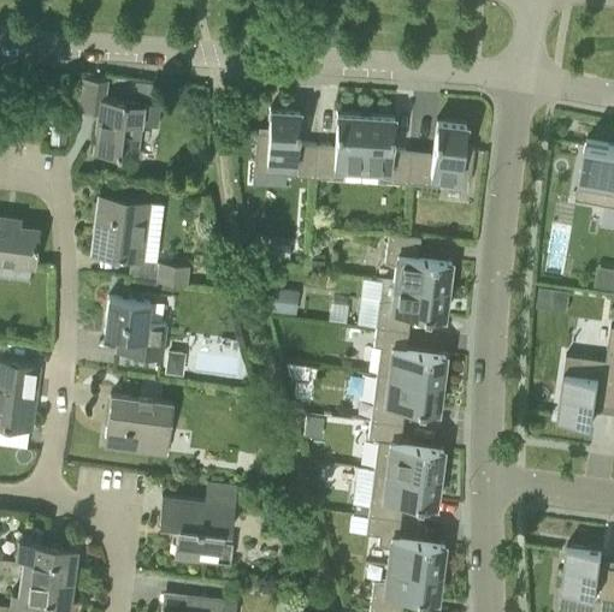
[(82,79),(77,112),(98,114),(93,154),(139,160),(143,125),(158,126),(159,108),(146,106),(107,101),(110,82),(82,79)]
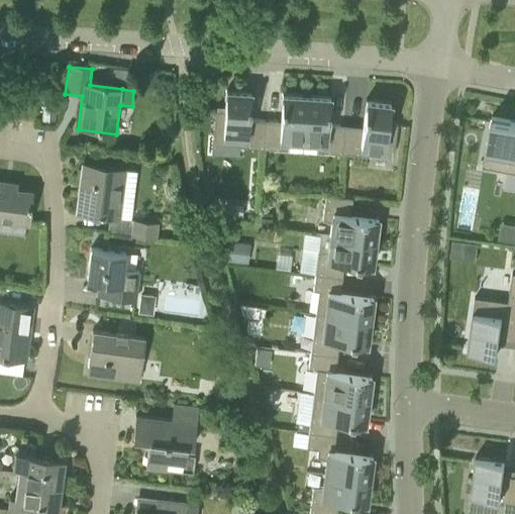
[(265,150),(267,123),(250,122),(252,94),(228,93),(226,112),(216,112),(215,139),(216,139),(216,137),(238,138),(240,148),(255,149),(265,150)]
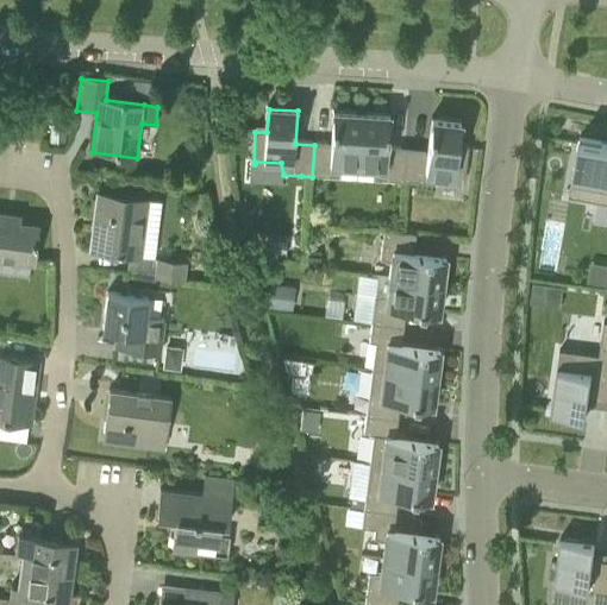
[(360,168),(363,115),(335,113),(332,146),(314,145),(312,177),(340,178),(343,168),(360,168)]
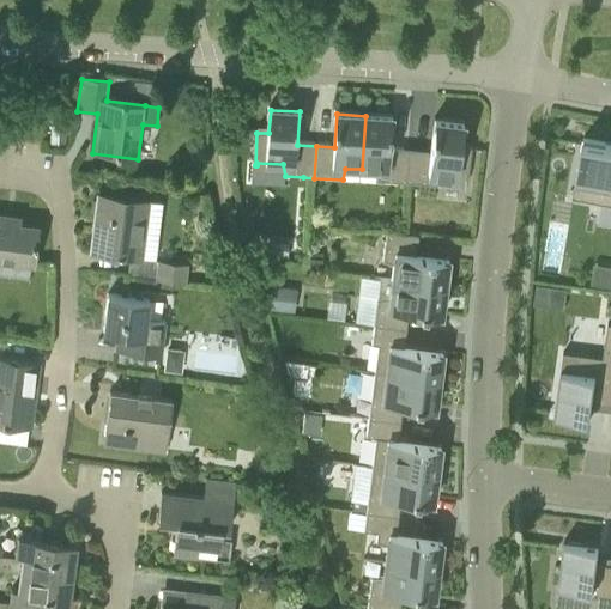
[(366,116),(362,169),(379,170),(380,182),(409,184),(411,152),(410,152),(392,151),(393,117),(366,116)]
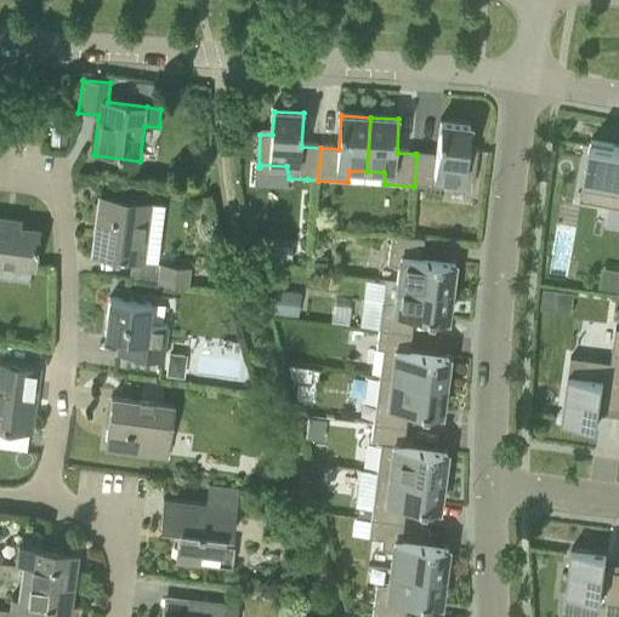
[(416,154),(414,187),(443,190),(444,190),(448,178),(473,181),(473,184),(476,184),(480,152),(469,149),(471,126),(442,123),(437,156),(416,154)]
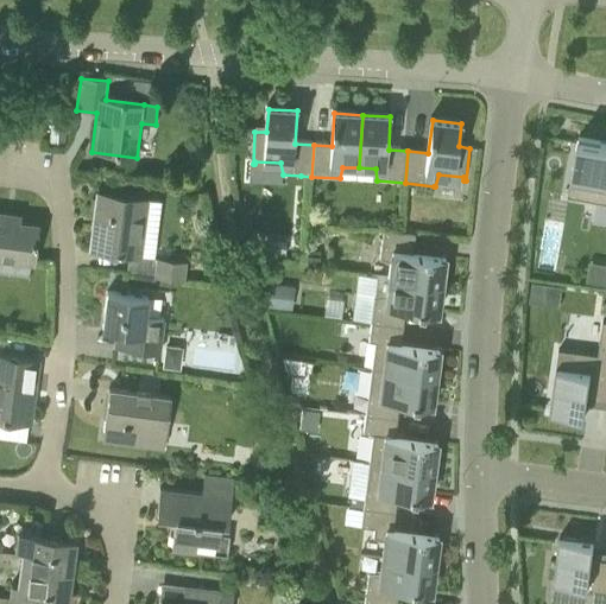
[(581,139),(570,198),(605,204),(605,144),(587,140),(581,139)]
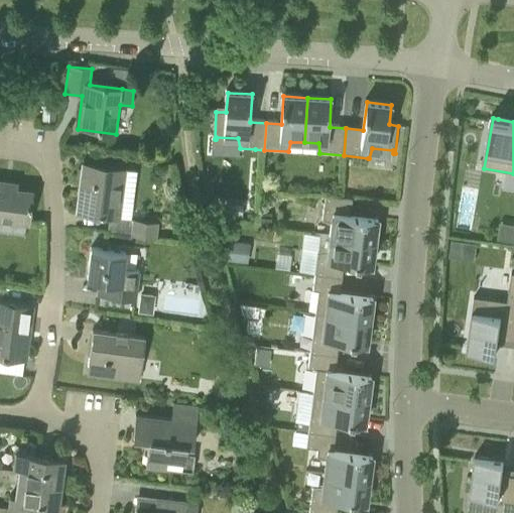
[(84,165),(77,215),(110,219),(121,220),(123,203),(135,205),(139,173),(127,171),(84,165)]
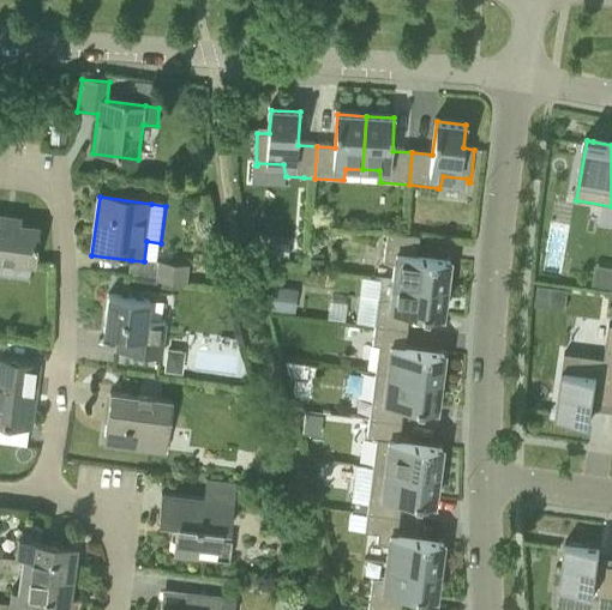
[(3,263),(12,264),(33,266),(35,249),(36,249),(39,230),(19,228),(21,221),(0,217),(0,264),(3,265),(3,263)]
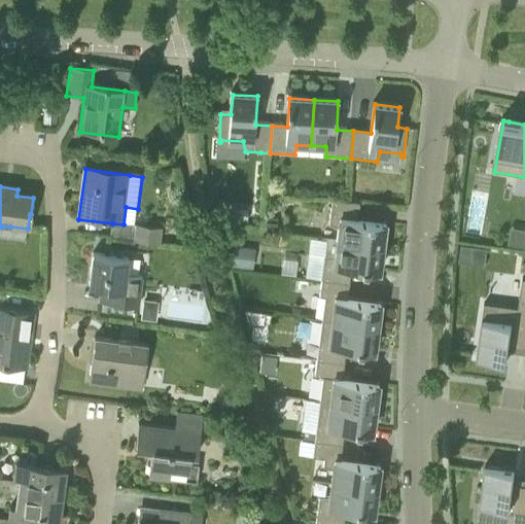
[(338,242),(384,248),(387,224),(359,220),(361,205),(334,202),(330,225),(340,229),(338,242)]
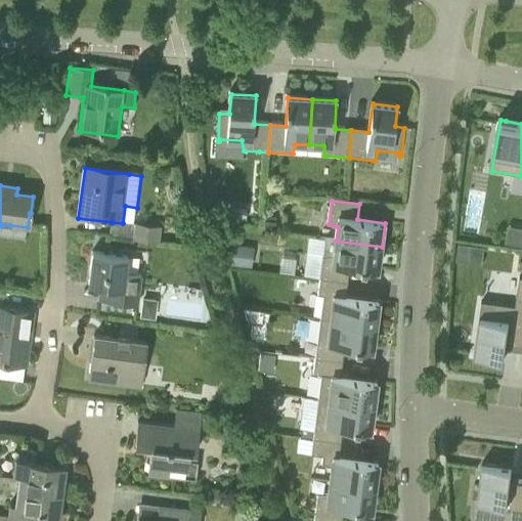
[(135,224),(132,241),(161,245),(163,229),(163,228),(135,224)]
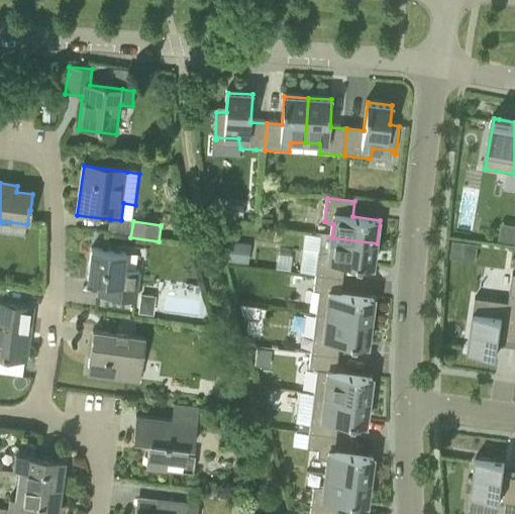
[(514,226),(505,225),(503,238),(514,240),(514,226)]
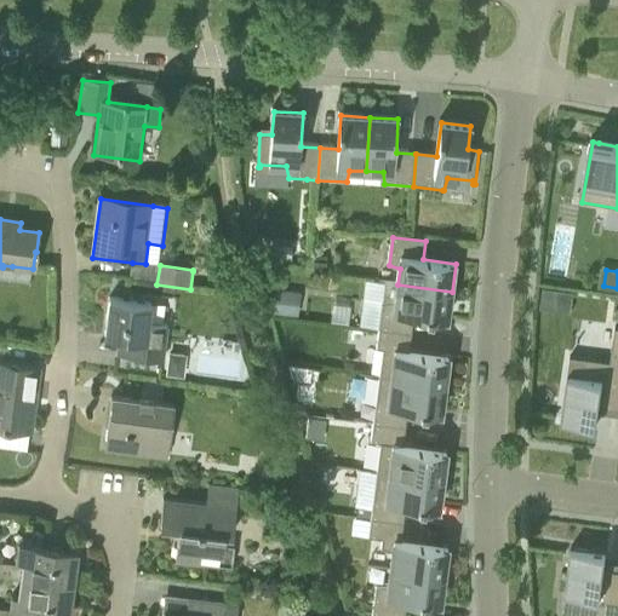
[(452,292),(398,285),(396,301),(384,303),(381,330),(412,335),(415,316),(448,321),(452,292)]
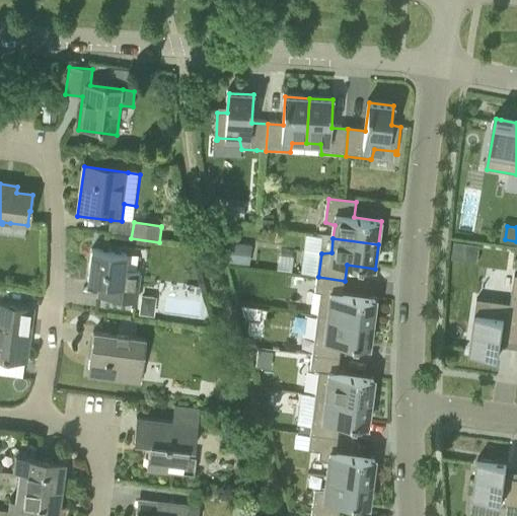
[(456,258),(482,261),(484,243),(458,240),(456,258)]
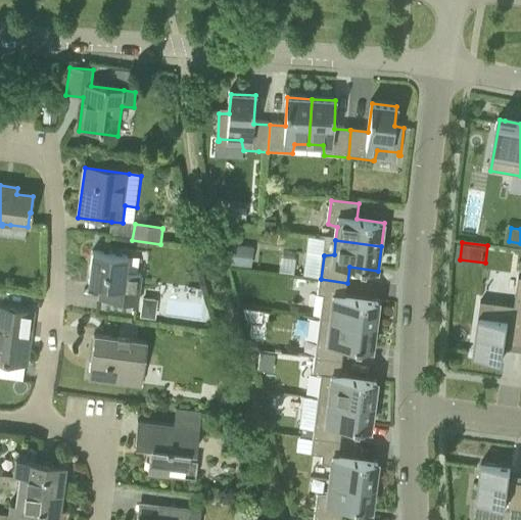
[(253,266),(256,246),(236,243),(233,263),(253,266)]
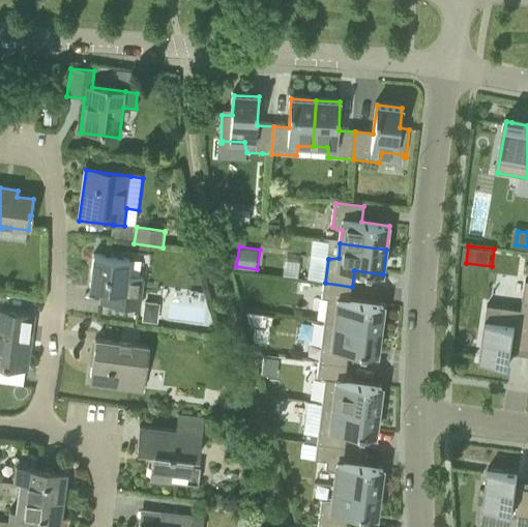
[(107,306),(141,311),(144,280),(128,279),(130,261),(94,257),(90,290),(109,292),(107,306)]
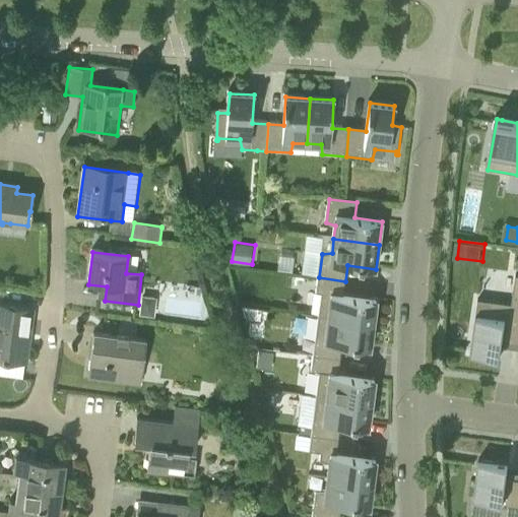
[(479,301),(472,356),(502,359),(504,343),(517,345),(517,276),(514,306),(479,301)]
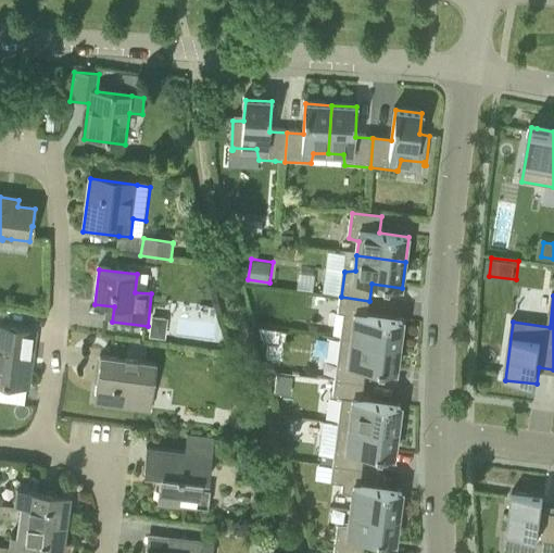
[(369,301),(341,297),(339,313),(344,314),(341,339),(400,347),(403,322),(367,317),(369,301)]
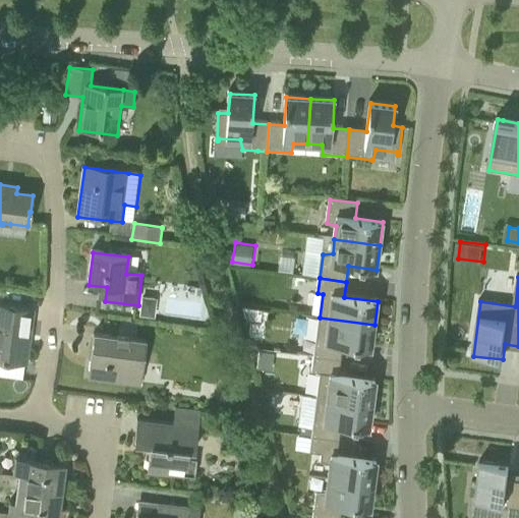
[(143,314),(158,315),(159,296),(143,295),(143,314)]
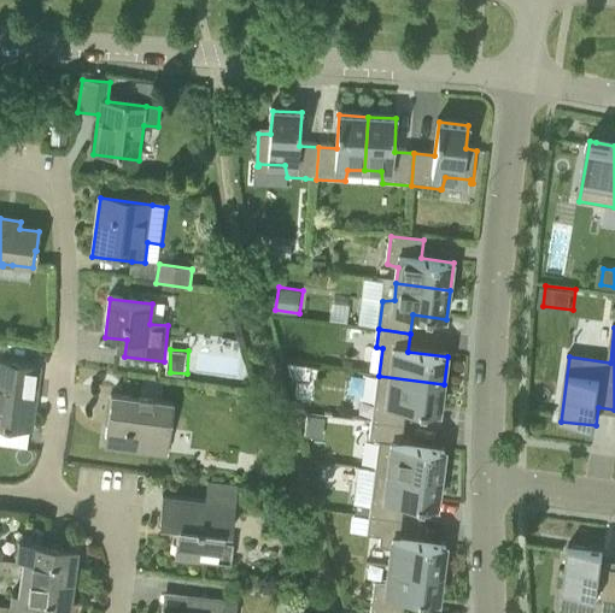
[(40,367),(0,363),(0,426),(31,431),(40,367)]
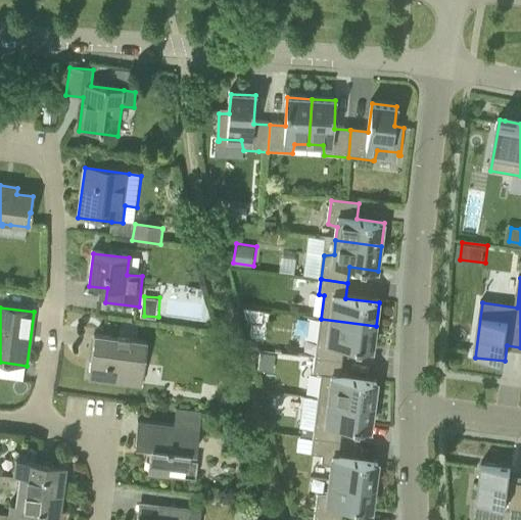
[(249,309),(248,319),(265,321),(266,311),(249,309)]
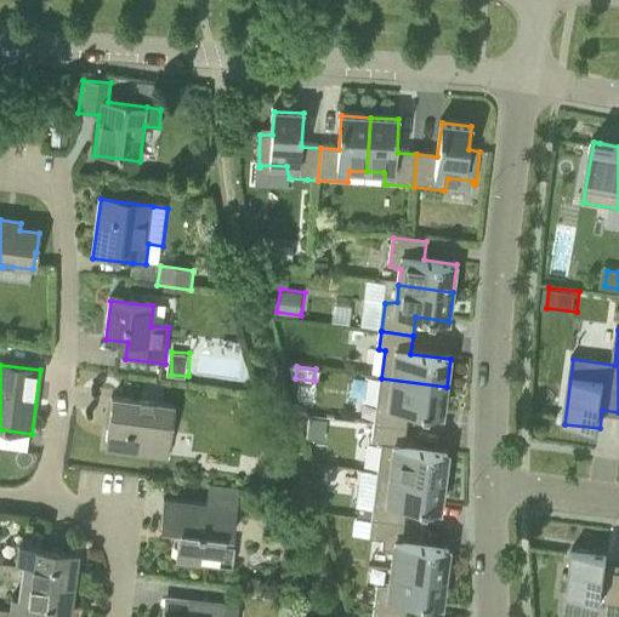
[(381,378),(375,424),(408,429),(409,411),(443,416),(447,387),(381,378)]
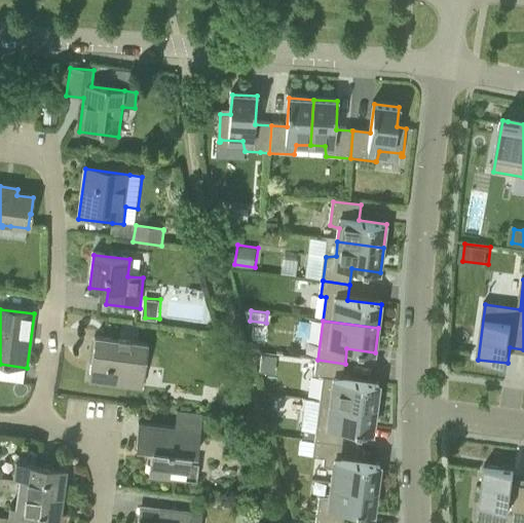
[(95,338),(89,382),(143,389),(148,345),(95,338)]
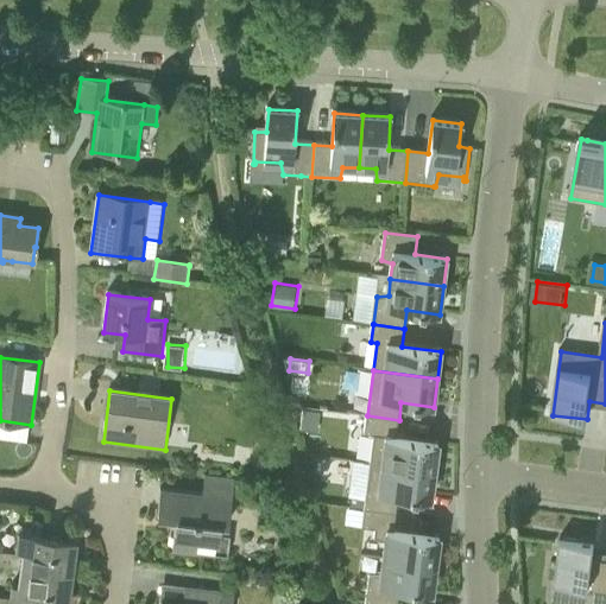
[(399,420),(367,415),(365,436),(374,437),(371,464),(435,472),(439,444),(397,438),(399,420)]
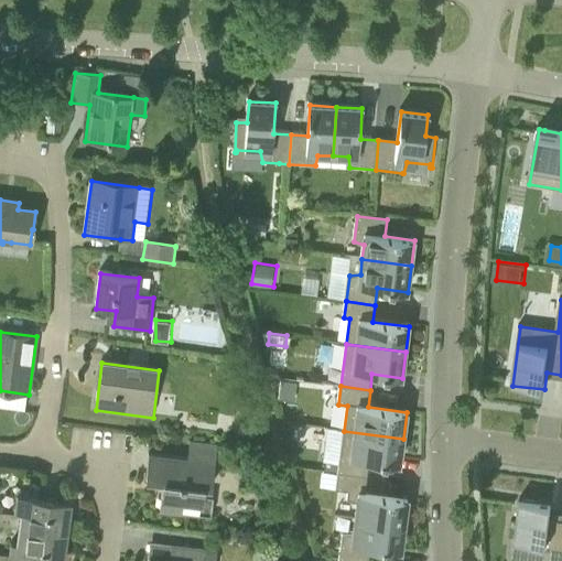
[(344,431),(338,473),(368,477),(370,461),(400,464),(403,439),(344,431)]
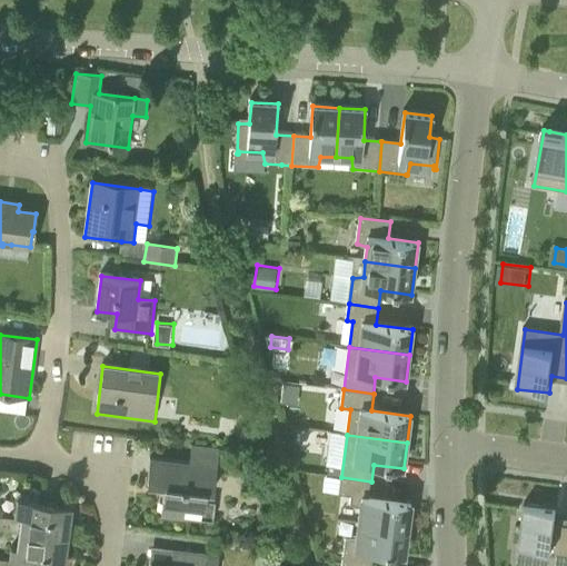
[(161,515),(183,518),(212,523),(216,503),(206,500),(207,493),(214,494),(219,452),(196,448),(194,466),(150,460),(147,485),(165,487),(161,515)]
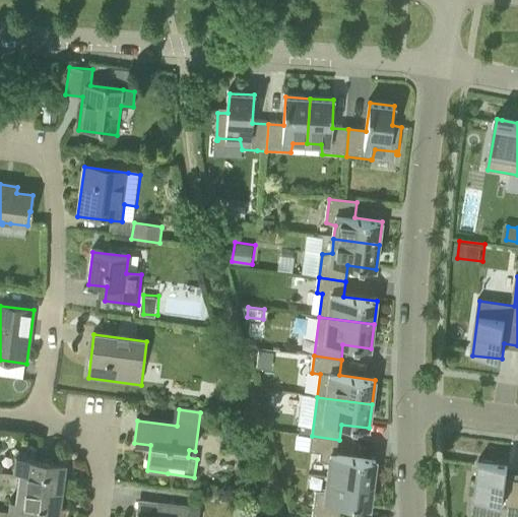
[(339,440),(312,436),(310,452),(321,453),(320,461),(330,464),(328,478),(373,485),(376,460),(337,455),(339,440)]
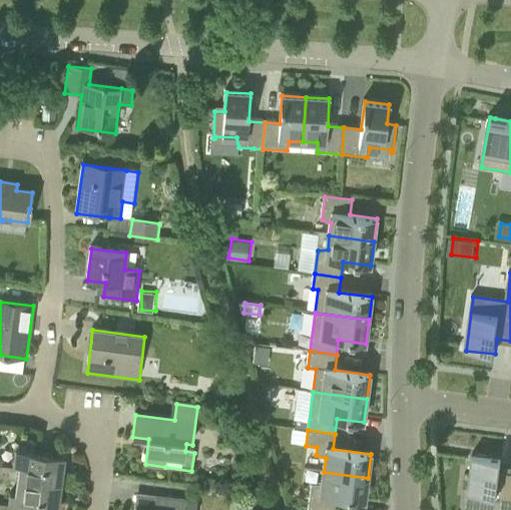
[(16,481),(60,486),(64,459),(16,452),(15,466),(18,467),(16,481)]
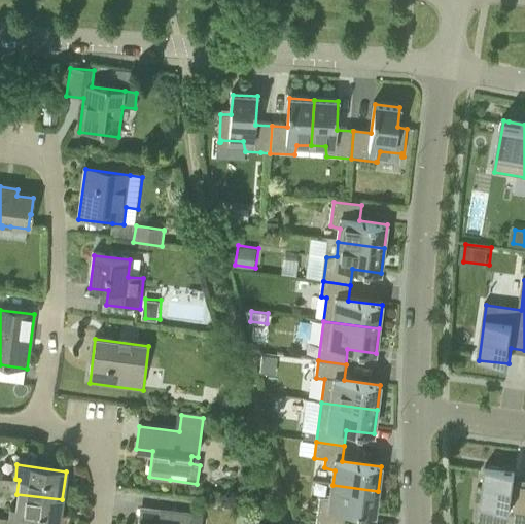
[(482,507),(480,523),(524,523),(524,489),(515,488),(517,472),(487,467),(482,507)]
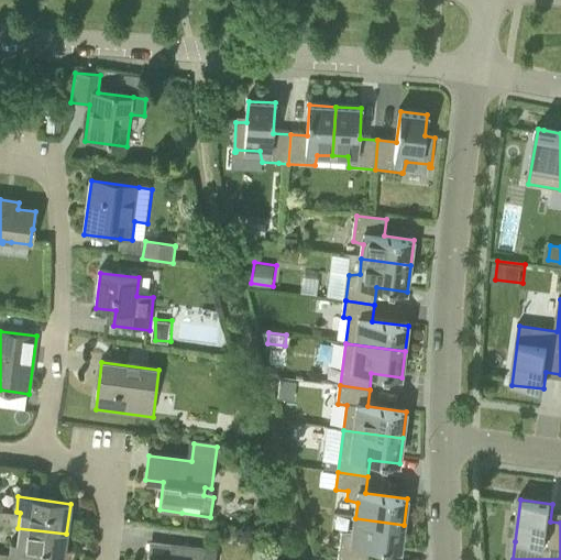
[(404,525),(355,518),(353,533),(342,534),(339,559),(369,559),(371,547),(400,550),(404,525)]
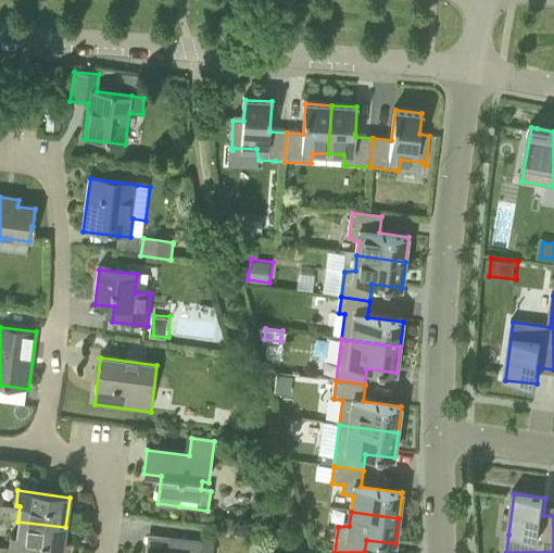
[(0,548),(0,552),(61,552),(65,527),(17,522),(15,536),(10,535),(8,549),(0,548)]
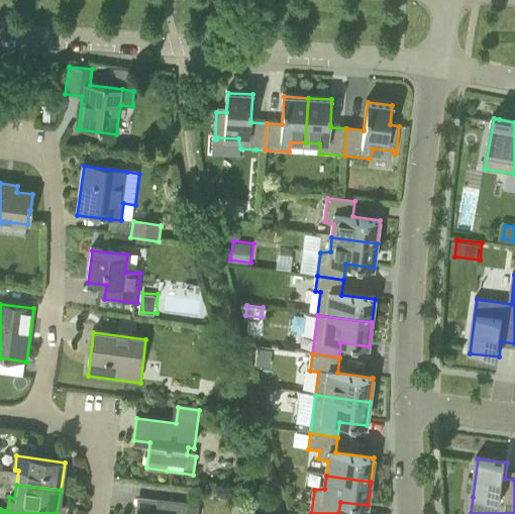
[(188,513),(189,506),(139,500),(137,513),(188,513)]
